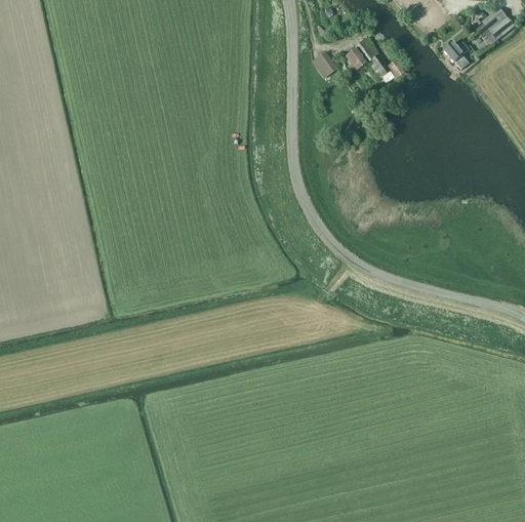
[(331,12),(333,12),(330,6),(329,7),(328,6),(324,8),(325,9),(324,10),(326,15),(328,14),(329,15),(332,13),(331,12)]
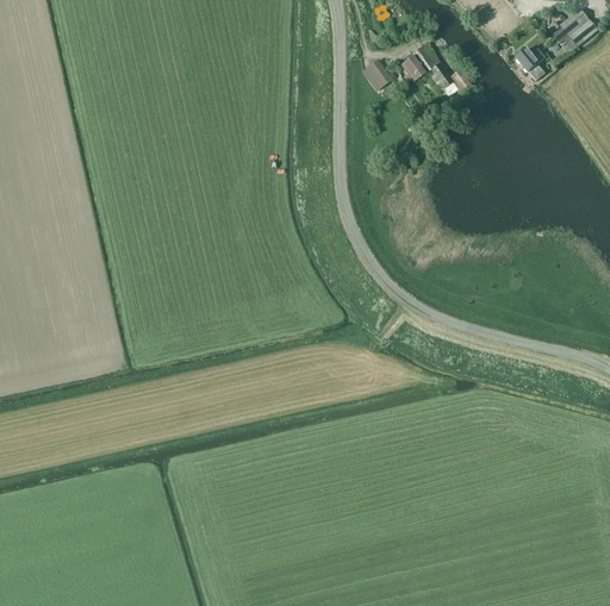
[(598,29),(580,8),(576,13),(574,11),(555,27),(562,35),(565,31),(577,45),(598,29)]
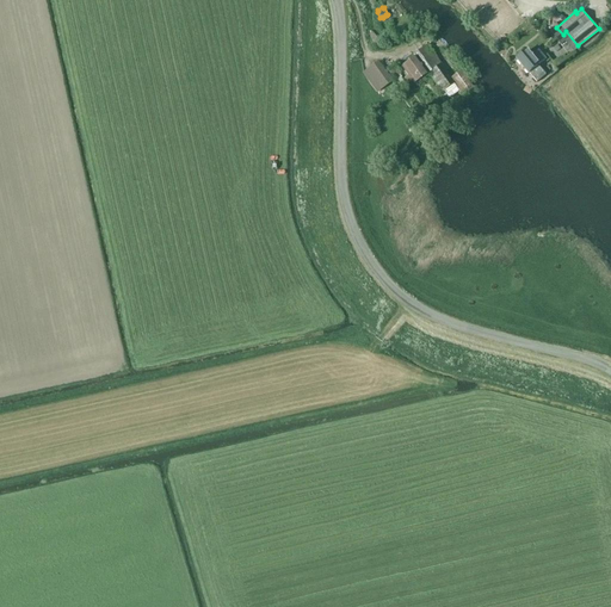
[(460,68),(450,75),(426,42),(413,53),(414,55),(401,64),(407,73),(403,75),(408,80),(411,78),(413,81),(427,72),(427,70),(442,90),(442,88),(446,94),(457,86),(463,93),(473,85),(460,68)]
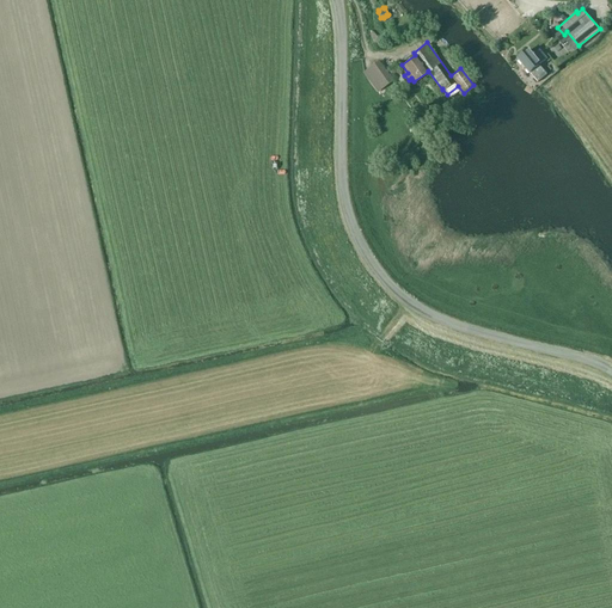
[(539,47),(532,53),(528,48),(518,56),(530,71),(538,80),(546,72),(539,63),(546,56),(539,47)]
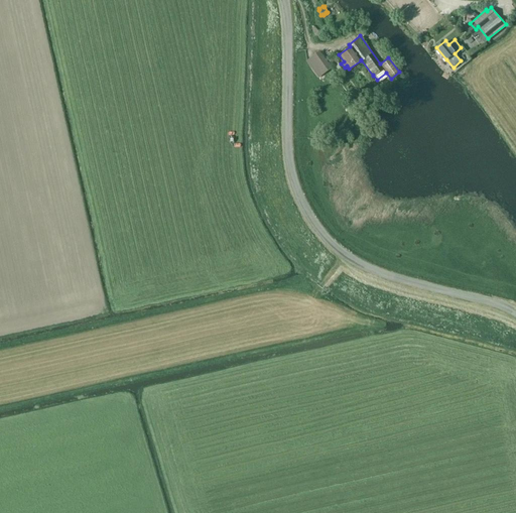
[(318,49),(305,59),(317,76),(331,67),(318,49)]
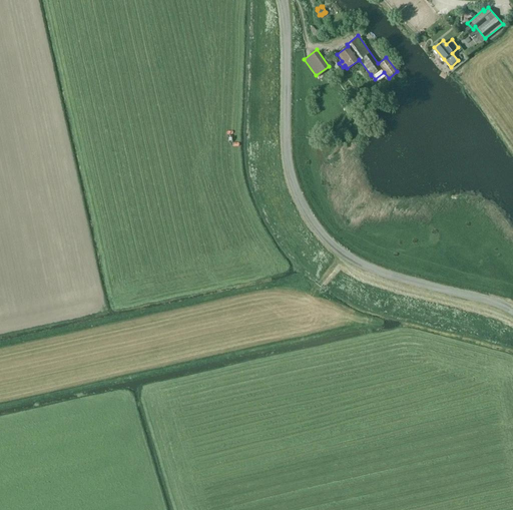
[(332,65),(337,62),(332,53),(327,56),(332,65)]
